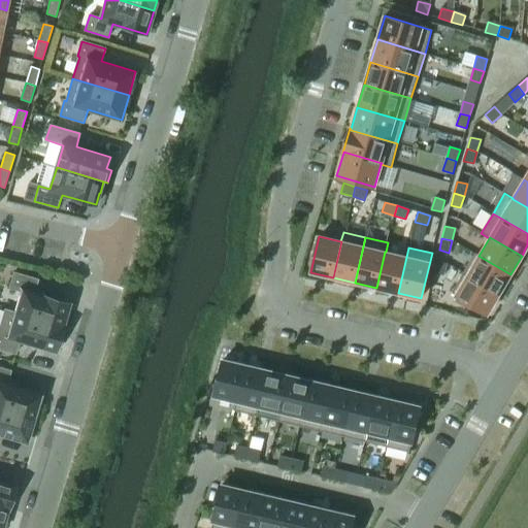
[(398,293),(406,257),(386,252),(385,252),(376,288),(398,293)]
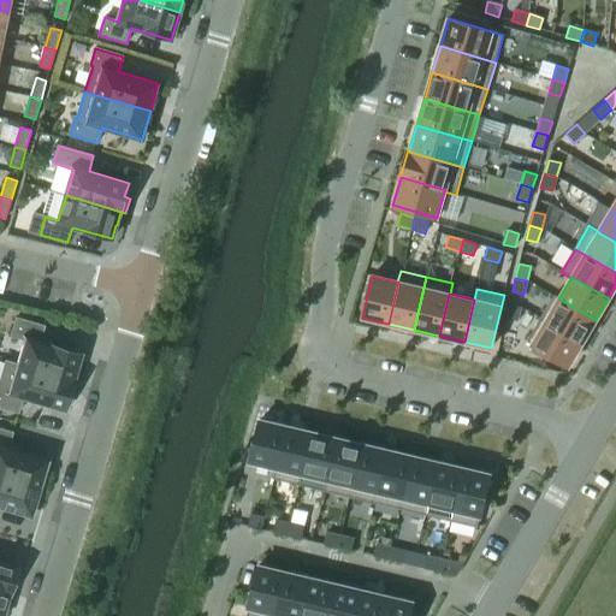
[(554,295),(539,319),(545,323),(545,321),(582,343),(596,320),(558,298),(558,297),(554,295)]
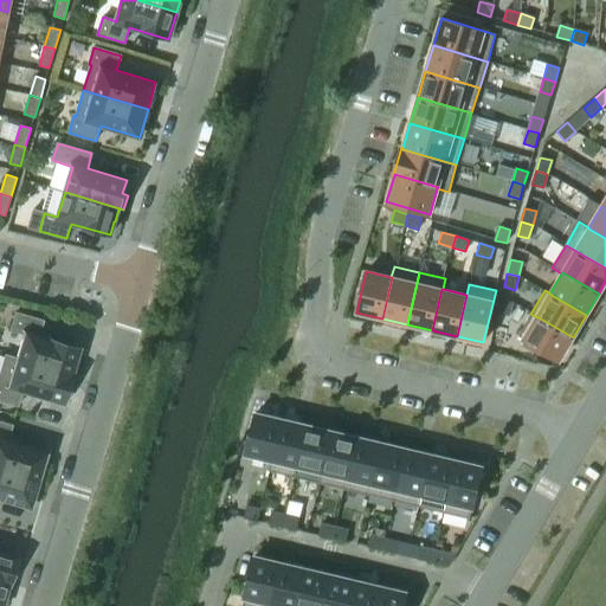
[(509,316),(513,302),(501,300),(497,314),(509,316)]
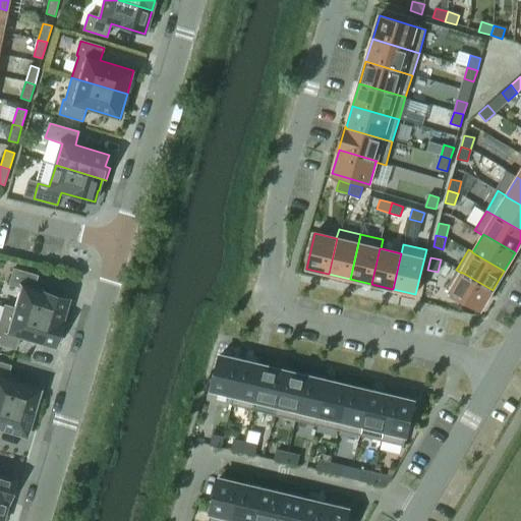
[(58,323),(65,299),(32,289),(36,276),(12,269),(8,284),(19,287),(13,307),(3,305),(3,306),(58,323)]
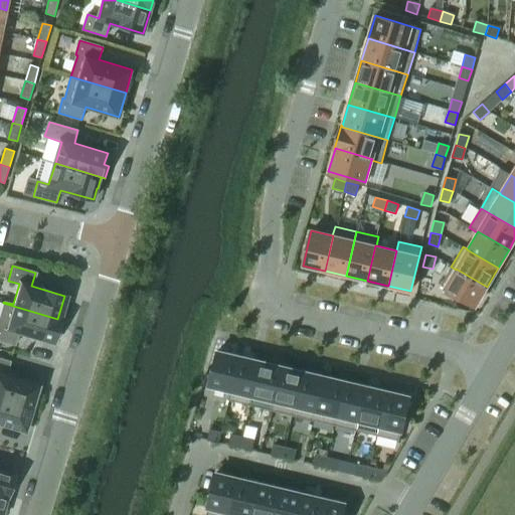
[(451,267),(440,286),(444,288),(447,290),(445,294),(458,302),(460,298),(475,307),(487,287),(456,269),(456,270),(451,267)]
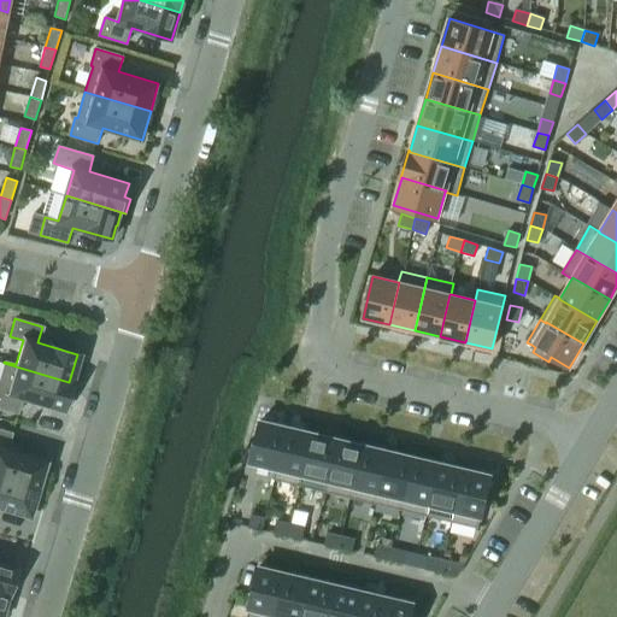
[(60,410),(69,382),(4,363),(0,375),(0,407),(17,413),(21,398),(60,410)]
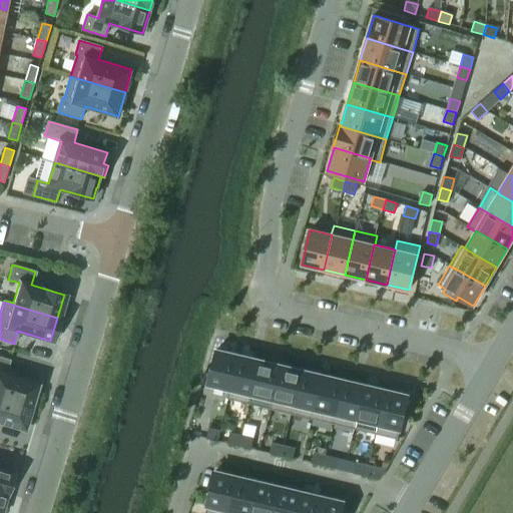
[(230,390),(238,355),(216,350),(208,384),(229,389),(230,390)]
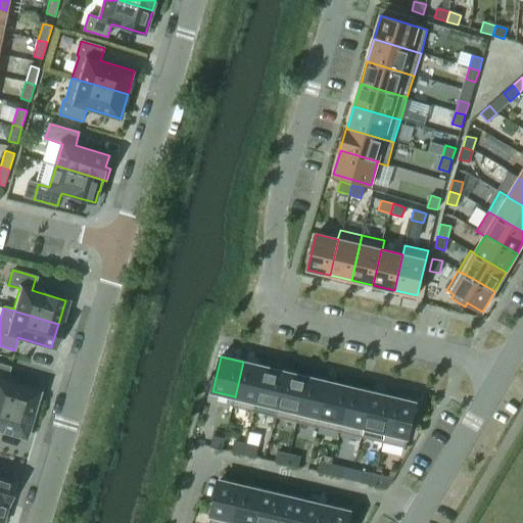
[(256,402),(265,367),(243,362),(235,397),(234,396),(232,407),(255,412),(257,402),(256,402)]
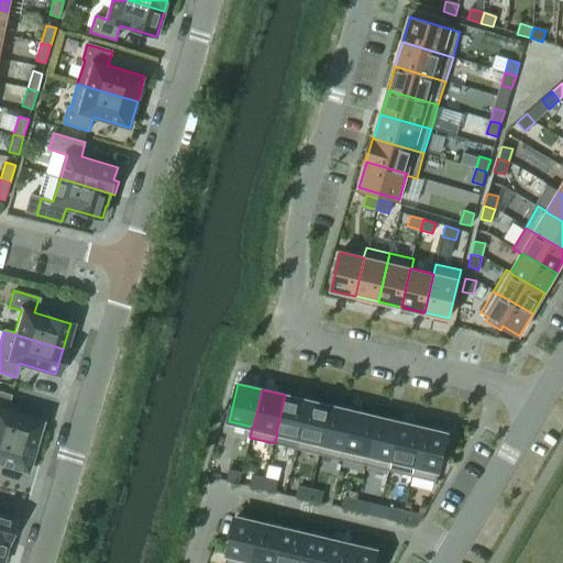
[(0,435),(34,445),(42,420),(6,409),(10,395),(0,392),(0,435)]
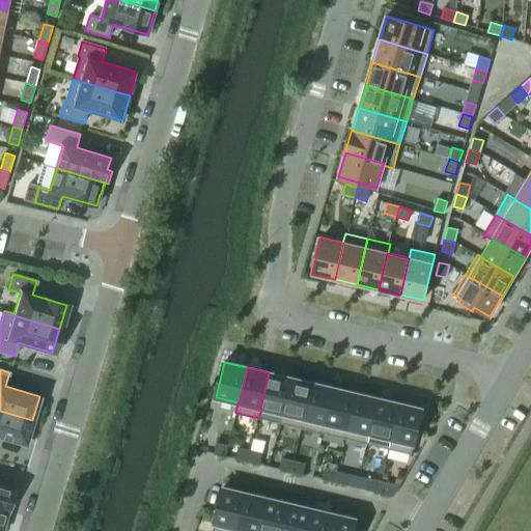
[(282,414),(290,378),(269,372),(260,409),(261,409),(281,413),(282,414)]
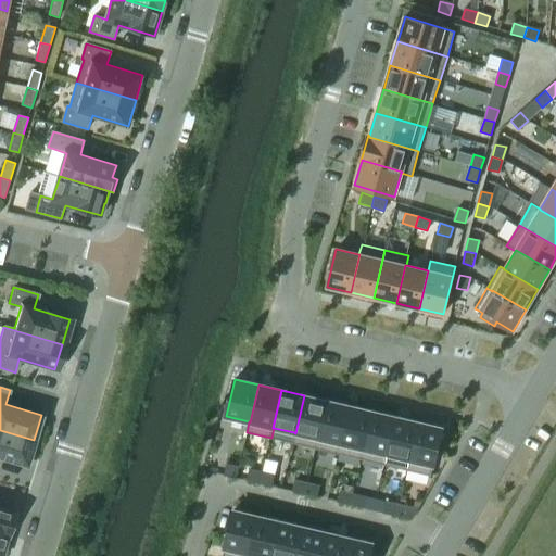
[(316,449),(327,401),(304,395),(295,433),(294,432),(292,443),(316,449)]
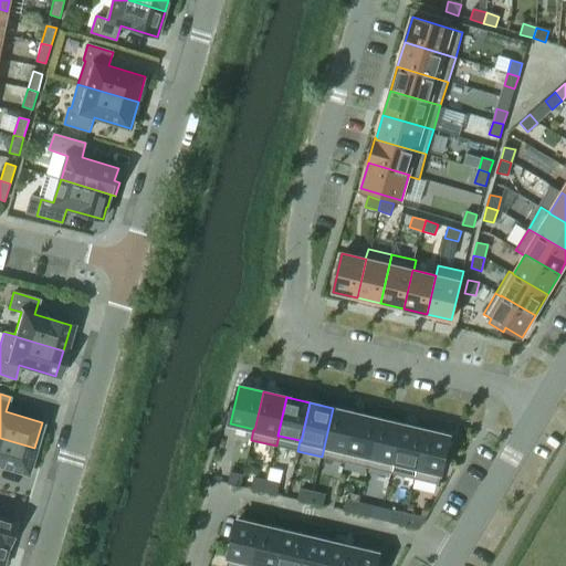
[(345,462),(356,413),(333,408),(322,457),(345,462)]
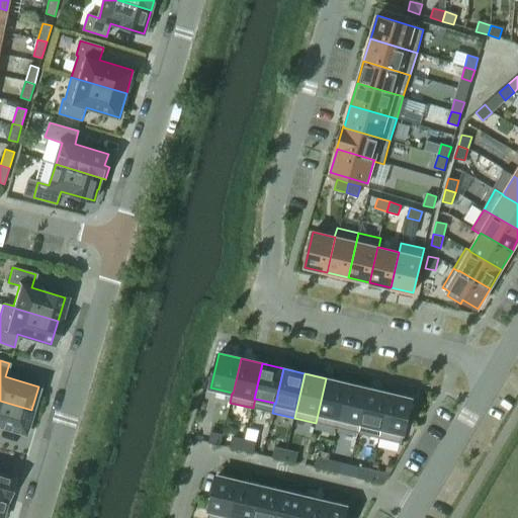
[(337,428),(347,383),(326,378),(316,423),(337,428)]
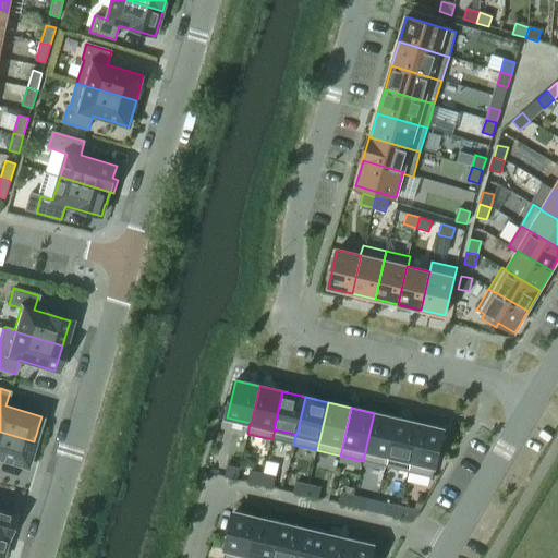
[(386,466),(397,419),(374,413),(363,461),(386,466)]
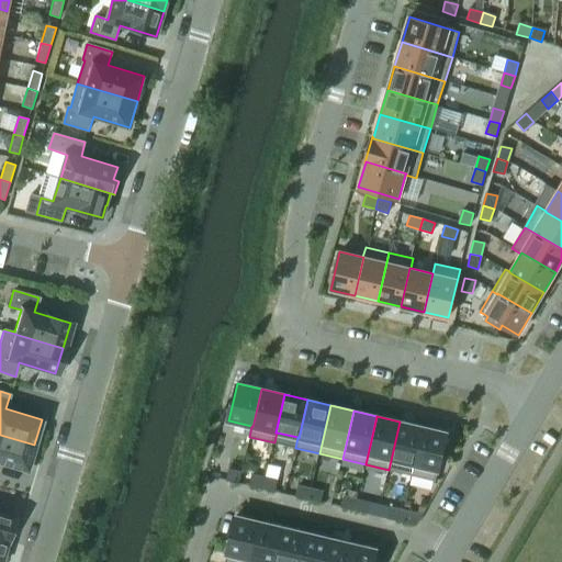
[(412,475),(423,427),(400,422),(389,470),(412,475)]
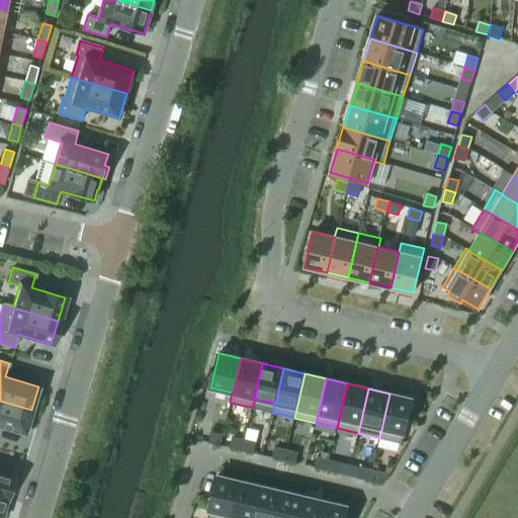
[(412,399),(390,394),(379,438),(402,443),(412,399)]
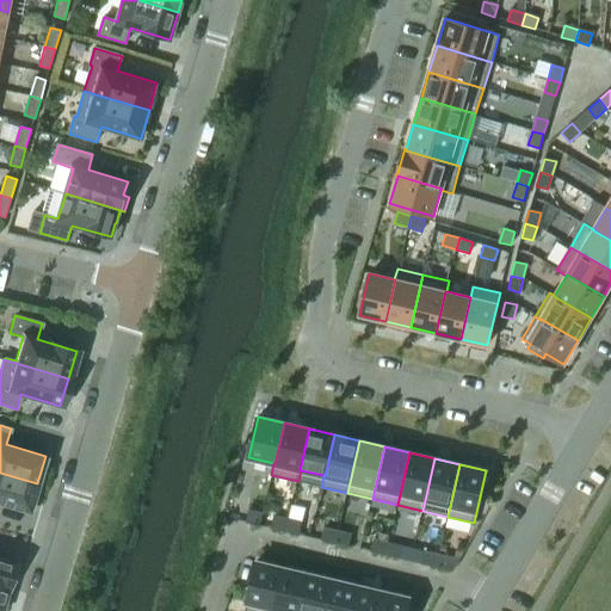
[(0,503),(29,511),(37,483),(0,473),(0,503)]
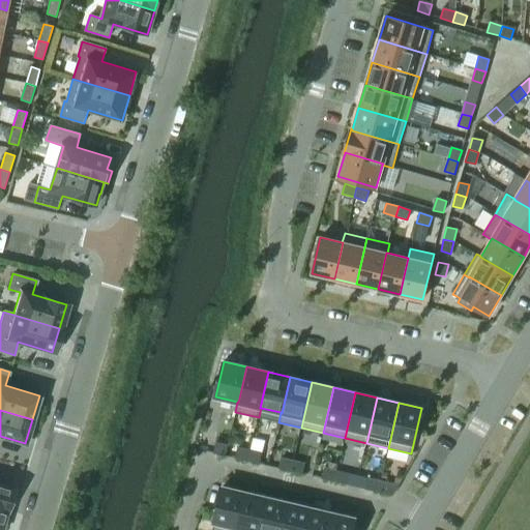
[(215,442),(213,452),(226,455),(228,445),(215,442)]
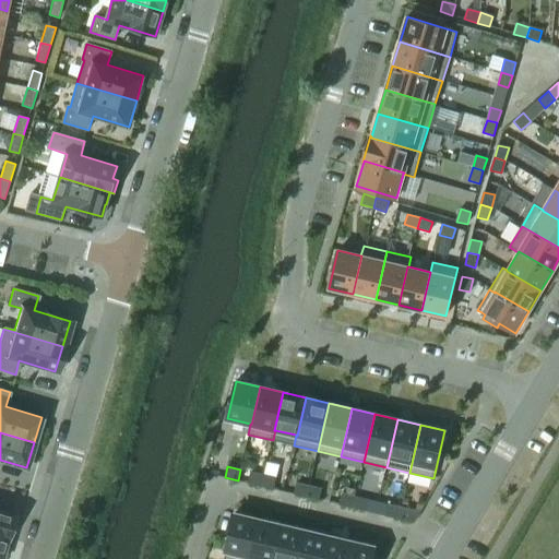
[(250,472),(248,483),(261,486),(263,475),(250,472)]
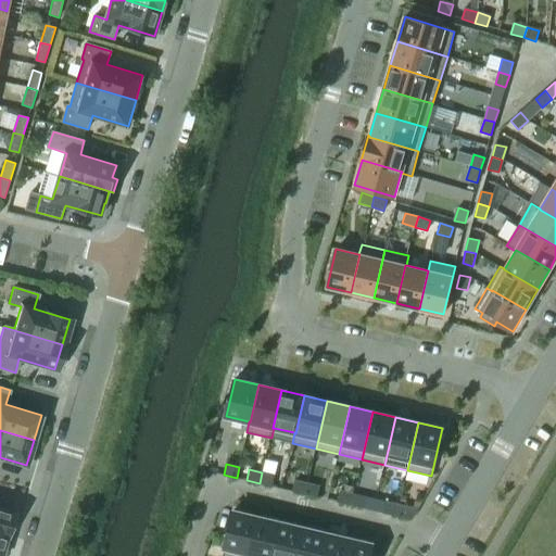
[(275,476),(262,472),(260,483),(272,485),(275,476)]
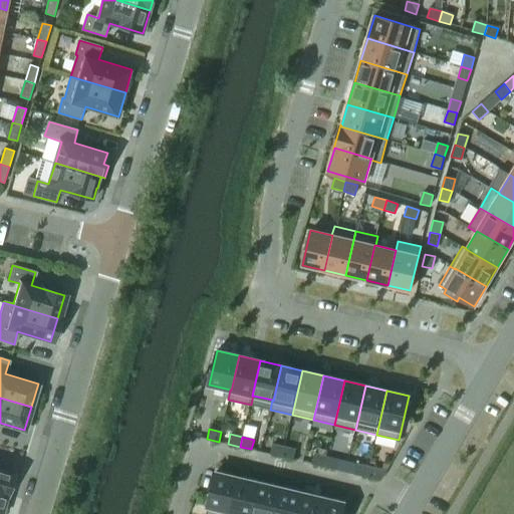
[(284,447),(272,444),(270,454),(282,457),(284,447)]
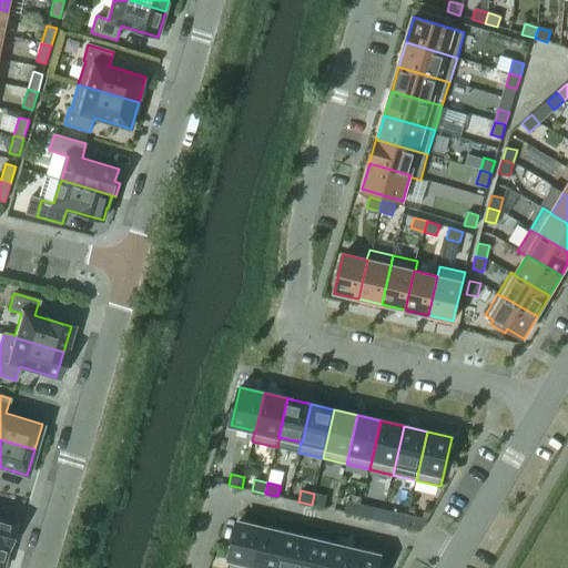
[(327,497),(314,494),(312,505),(324,507),(327,497)]
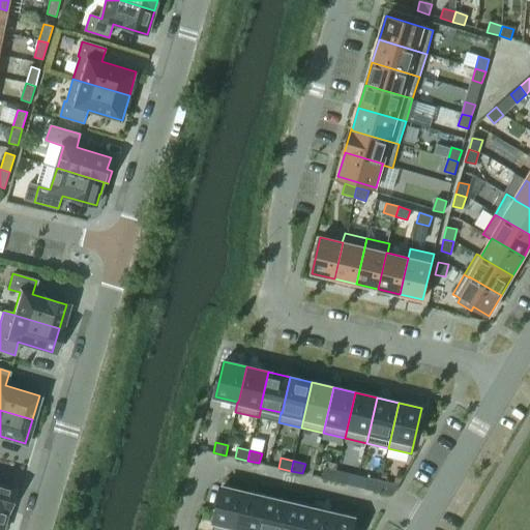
[(336,471),(324,468),(322,478),(334,481),(336,471)]
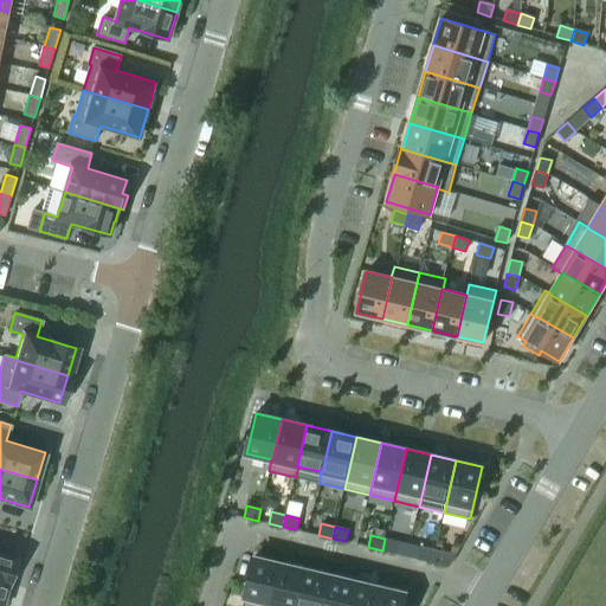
[(399,542),(385,539),(382,550),(397,553),(399,542)]
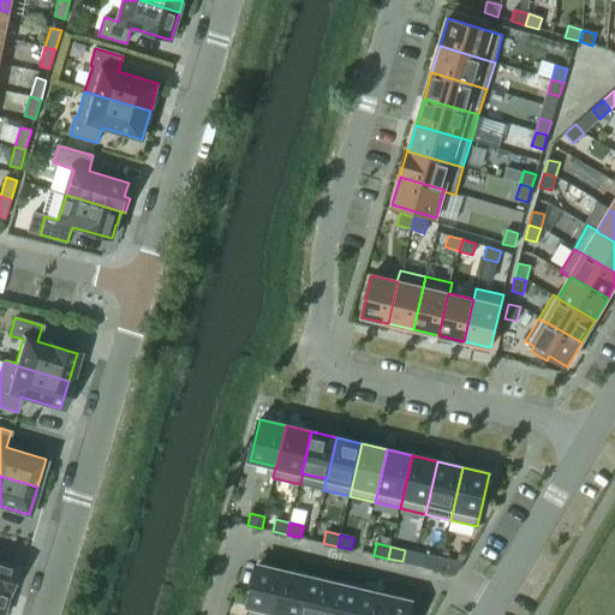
[(428,555),(424,567),(439,569),(441,559),(428,555)]
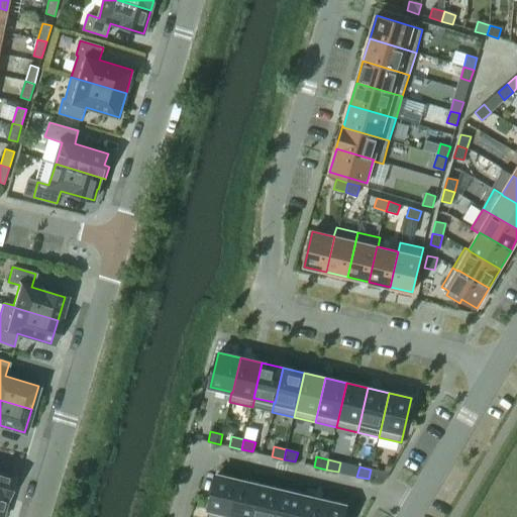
[(371,470),(369,479),(382,482),(384,483),(389,474),(371,470)]
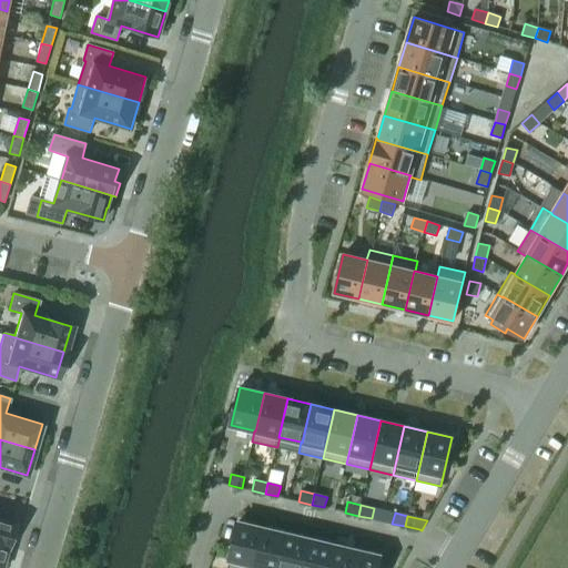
[(0,546),(6,548),(12,521),(0,517),(0,546)]
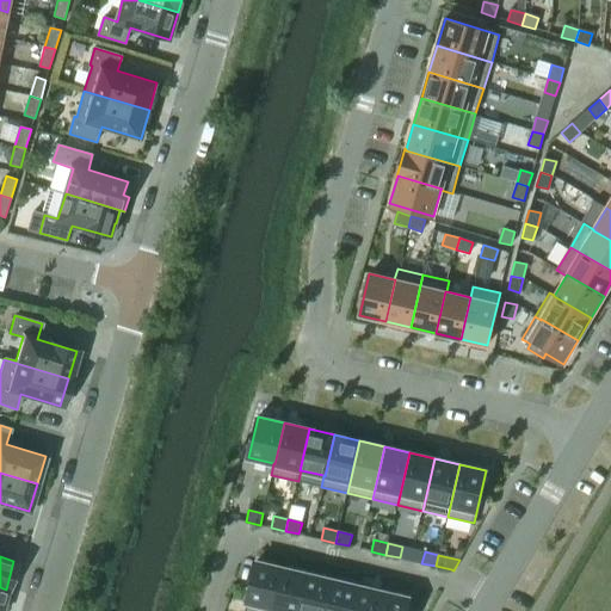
[(272,610),(283,567),(257,561),(244,610),(272,610)]
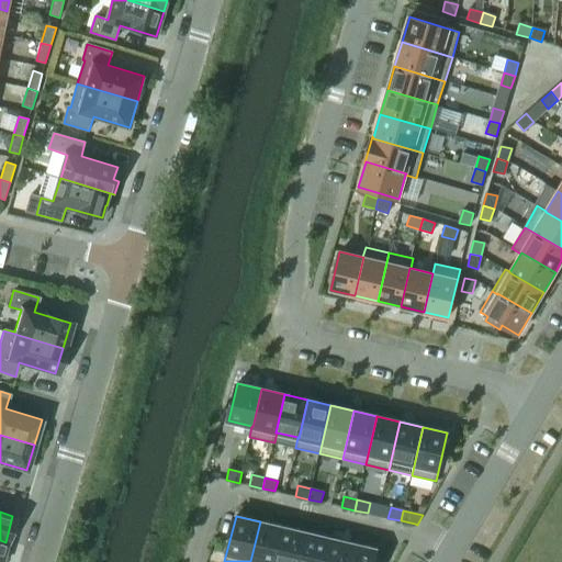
[(274,561),(283,527),(260,521),(250,561),(274,561)]
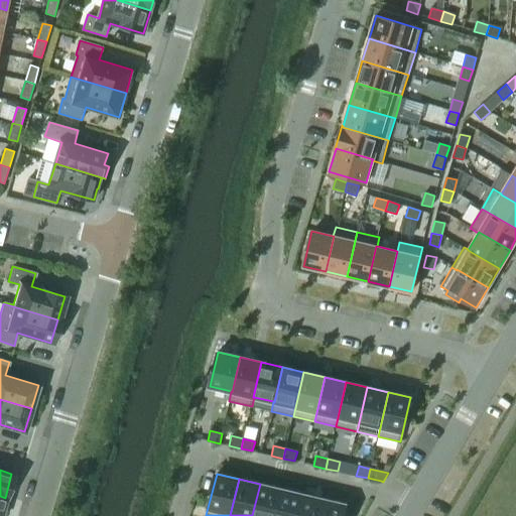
[(274,515),(281,489),(260,484),(252,515),(274,515)]
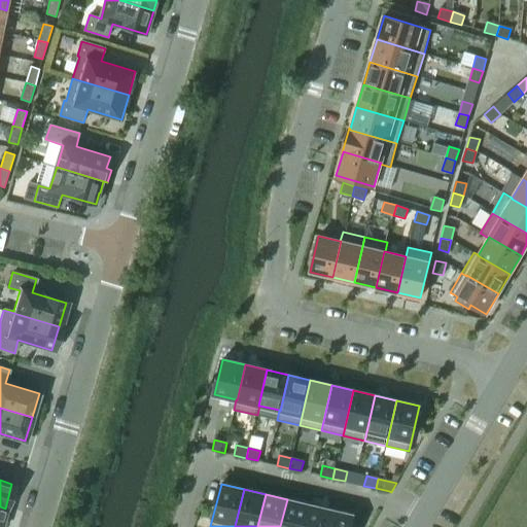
[(303,526),(309,504),(287,499),(280,526),(303,526)]
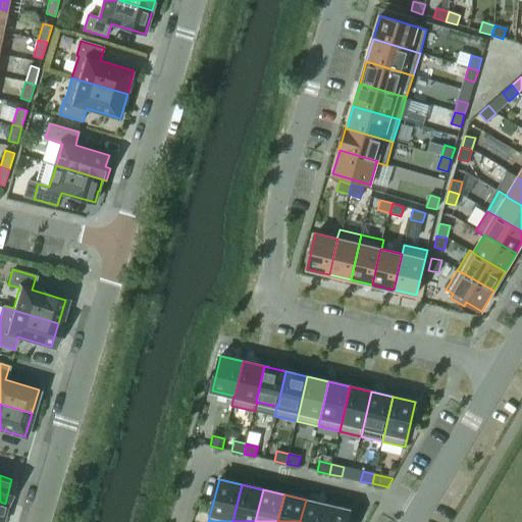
[(322,521),(327,505),(306,500),(300,521),(322,521)]
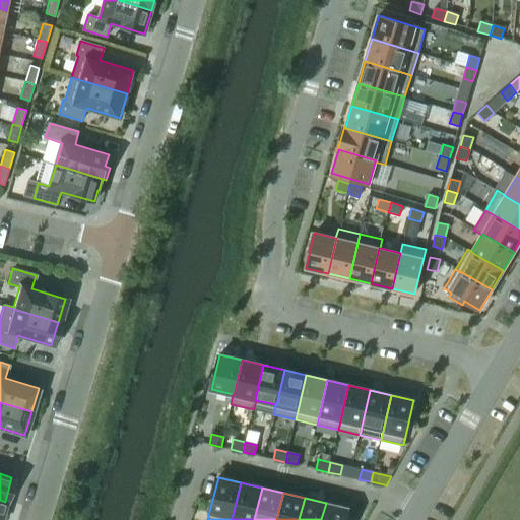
[(345,519),(348,508),(326,503),(321,519),(345,519)]
